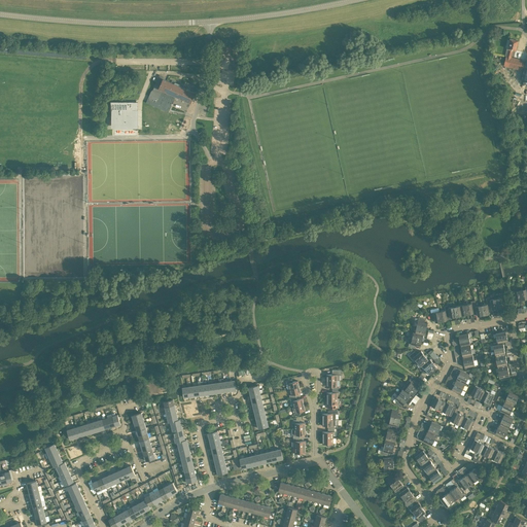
[(506,48),(506,51),(513,53),(513,49),(516,50),(518,40),(510,38),(507,48),(506,48)]
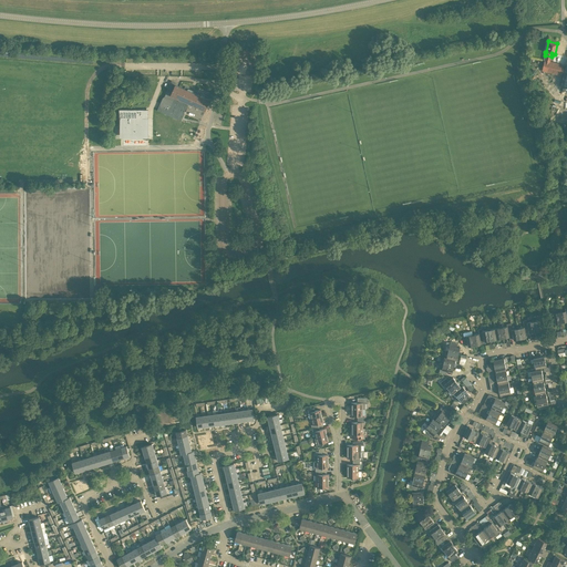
[(544,64),(543,66),(542,71),(563,76),(560,86),(566,88),(566,60),(566,66),(560,65),(562,64),(550,61),(552,57),(545,55),(543,64),(544,64)]
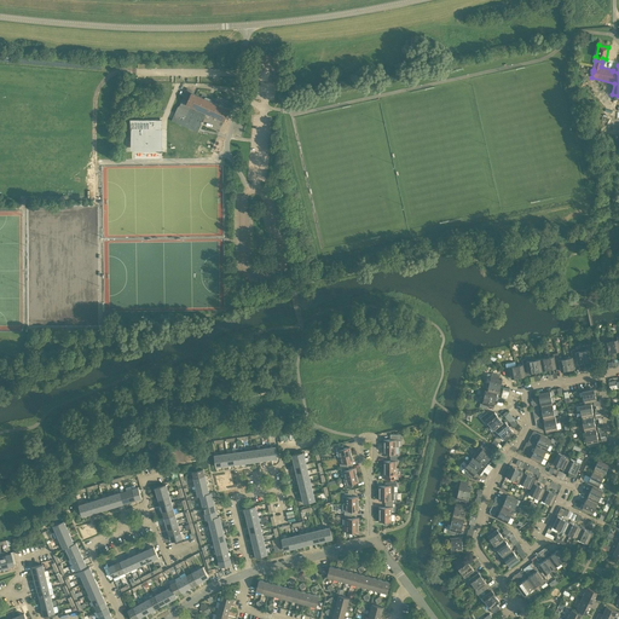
[(178,108),(173,117),(178,120),(178,121),(181,122),(181,125),(197,132),(206,113),(209,115),(224,121),(230,110),(192,92),(192,90),(187,88),(180,105),(178,108)]
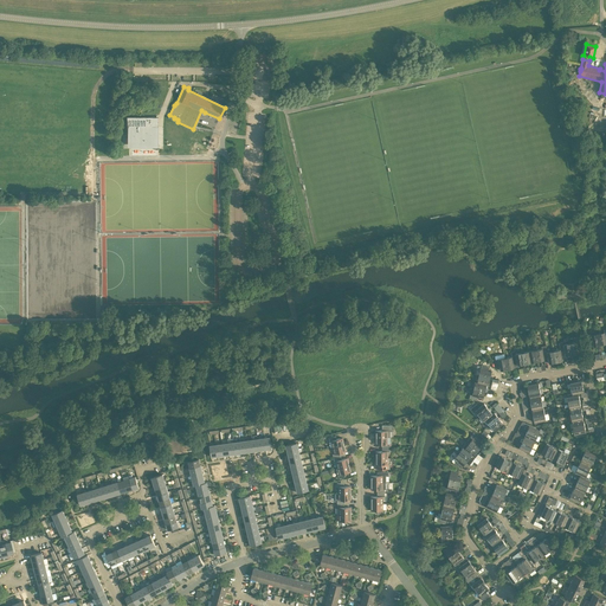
[(159,117),(128,117),(128,129),(128,135),(129,135),(129,144),(155,144),(154,127),(156,127),(159,117)]
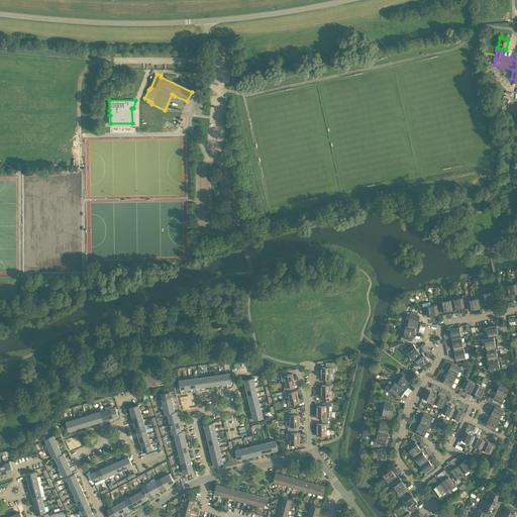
[(506,295),(512,294),(510,283),(508,284),(508,285),(504,286),(505,290),(502,290),(503,295),(506,295)]
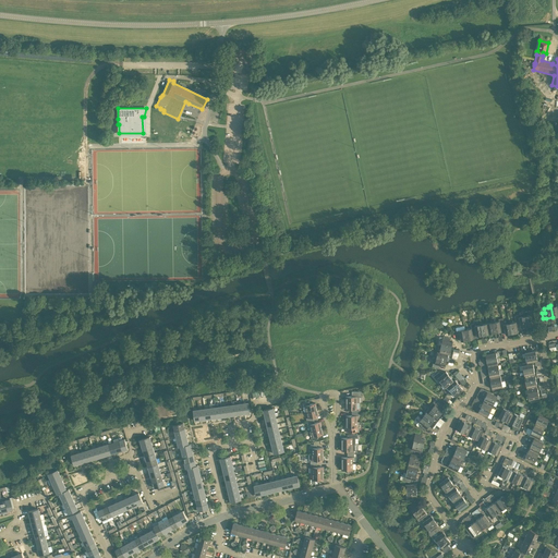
[(521,327),(526,326),(524,315),(523,315),(523,316),(519,317),(519,315),(514,316),(516,322),(516,323),(520,323),(521,327)]
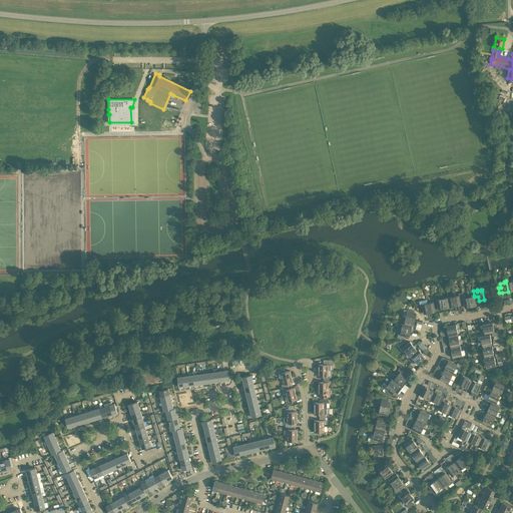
[(454,295),(453,295),(455,306),(460,305),(460,300),(463,299),(463,298),(462,293),(458,294),(459,295),(455,296),(454,295)]
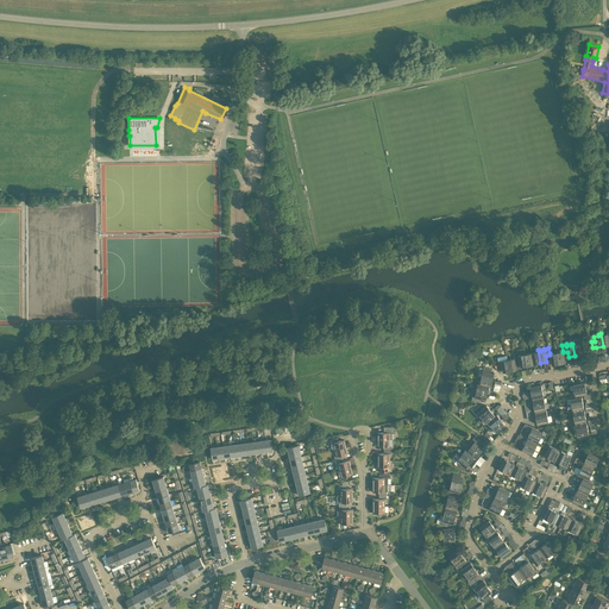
[(551,365),(558,364),(556,351),(554,351),(554,352),(550,353),(550,355),(546,356),(546,362),(547,364),(551,363),(551,365)]
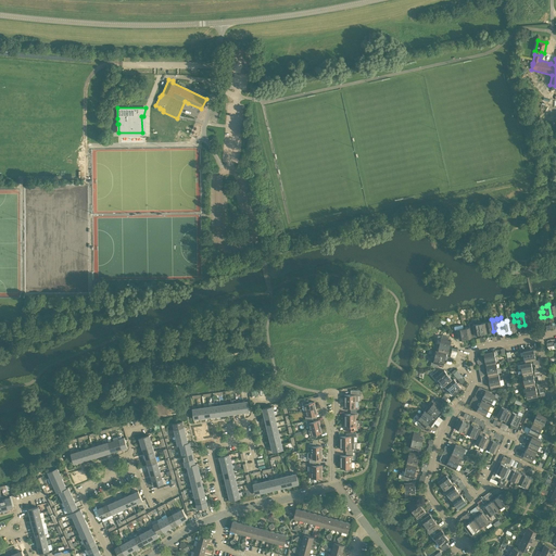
[(519,328),(519,326),(518,321),(514,321),(514,320),(509,321),(509,320),(507,320),(509,332),(516,331),(516,329),(519,328)]
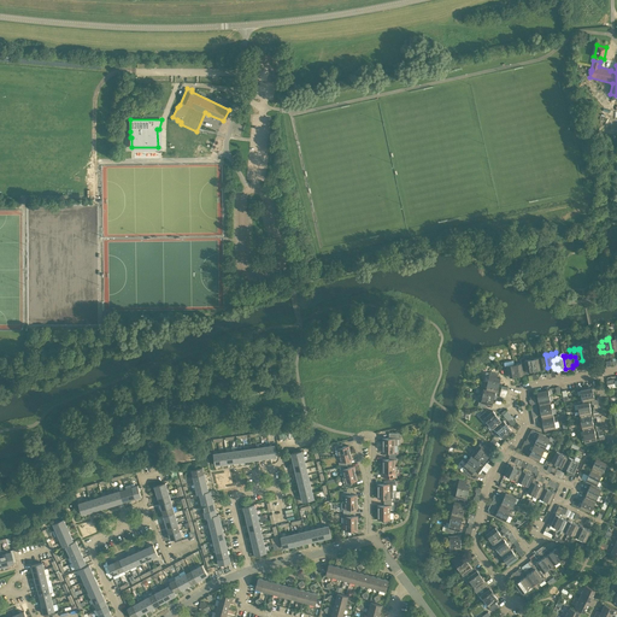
[(527,371),(534,370),(532,357),(529,358),(529,359),(524,360),(524,358),(519,359),(521,363),(522,366),(526,365),(527,371)]
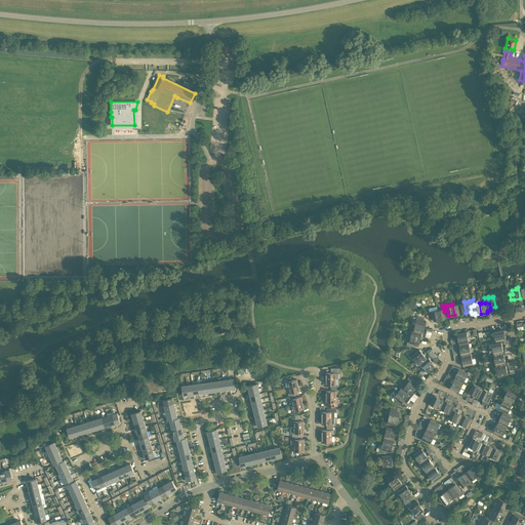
[(439,320),(437,309),(437,307),(429,309),(429,312),(428,312),(429,319),(433,318),(434,321),(439,320)]
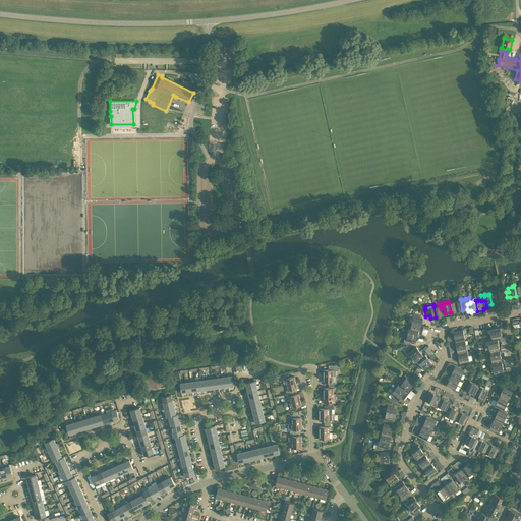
[(446,315),(445,313),(444,308),(441,309),(440,306),(436,307),(436,306),(433,306),(436,317),(446,315)]
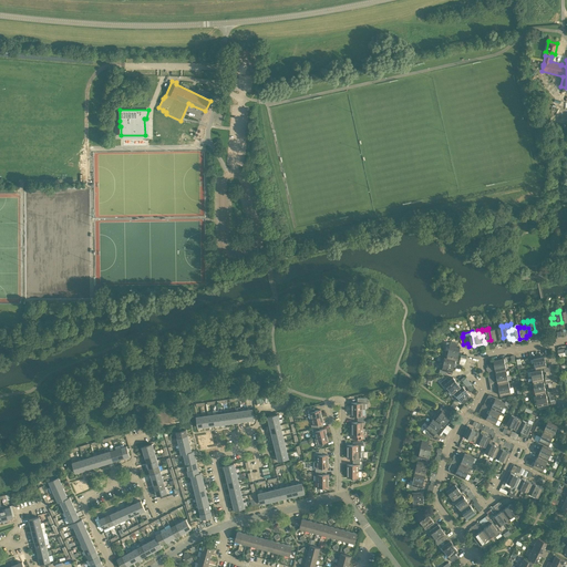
[(447,350),(446,351),(459,354),(460,348),(456,347),(457,343),(450,341),(450,343),(446,343),(445,349),(447,350)]
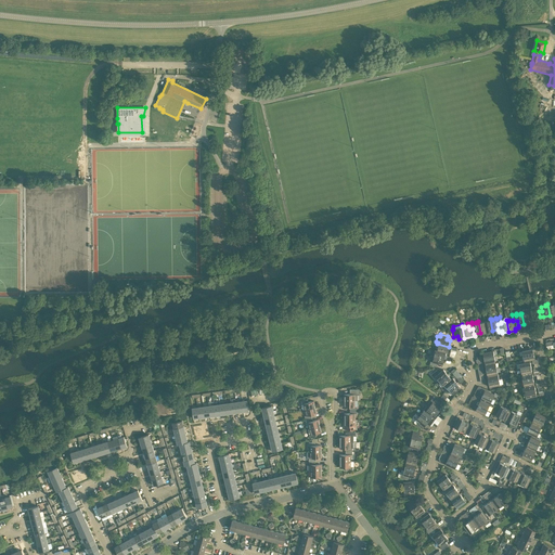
[(448,352),(449,347),(437,344),(437,346),(438,346),(437,350),(446,352),(448,352)]
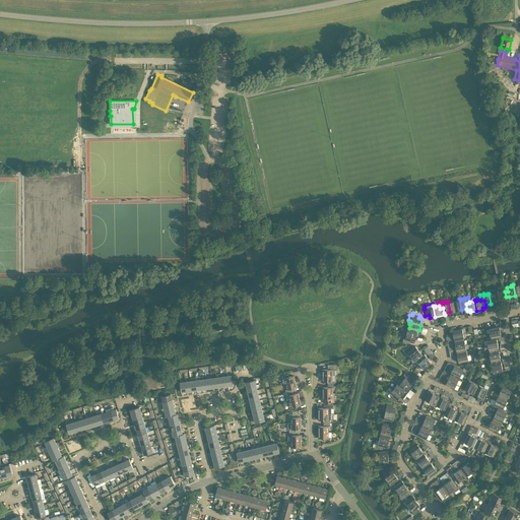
[(403,332),(405,333),(416,335),(420,336),(424,337),(425,335),(420,334),(416,332),(417,330),(409,328),(404,327),(404,328),(403,332)]
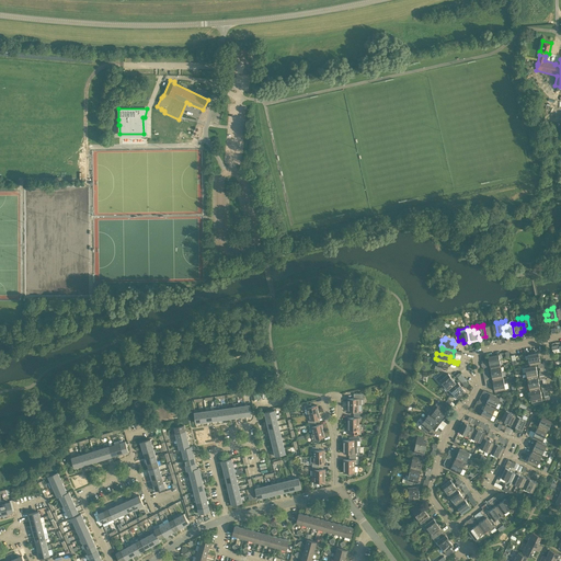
[(540,363),(539,357),(529,359),(529,364),(530,367),(535,366),(535,364),(540,363)]
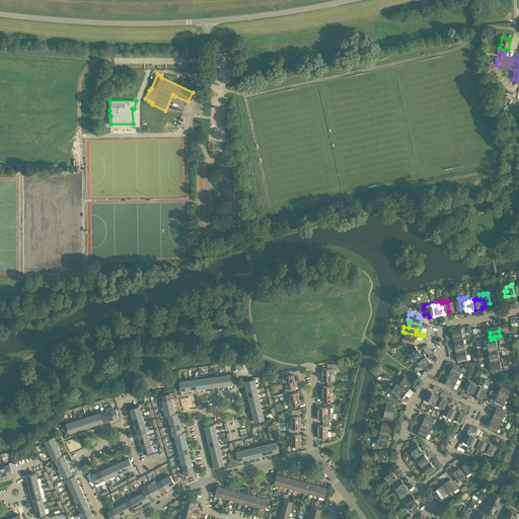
[(416,335),(404,332),(404,334),(405,335),(404,338),(402,338),(401,342),(409,343),(409,340),(414,341),(416,335)]
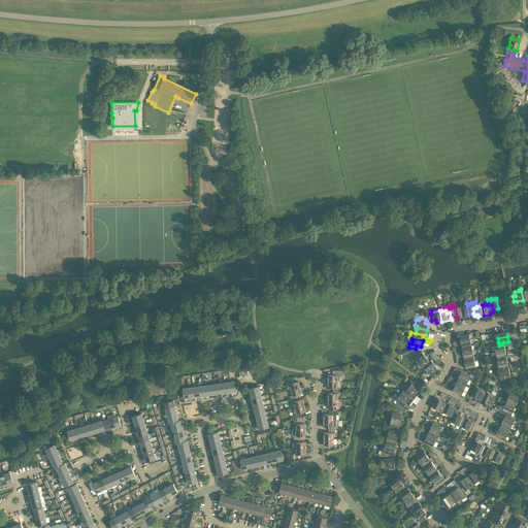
[(417,363),(426,356),(422,352),(418,355),(416,352),(410,356),(413,359),(415,358),(417,361),(416,362),(417,363)]
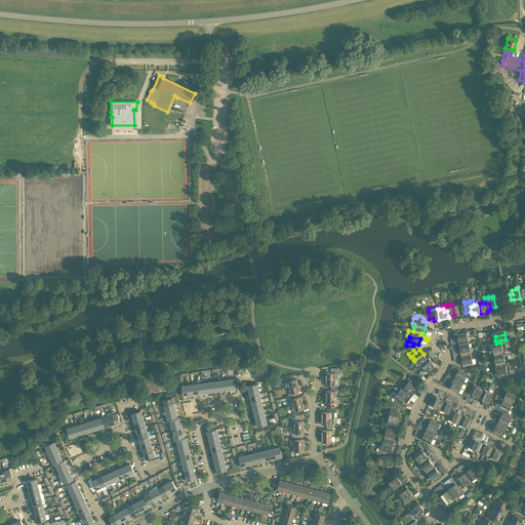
[(427,358),(423,354),(414,361),(415,362),(416,362),(419,365),(420,364),(427,359),(427,358)]
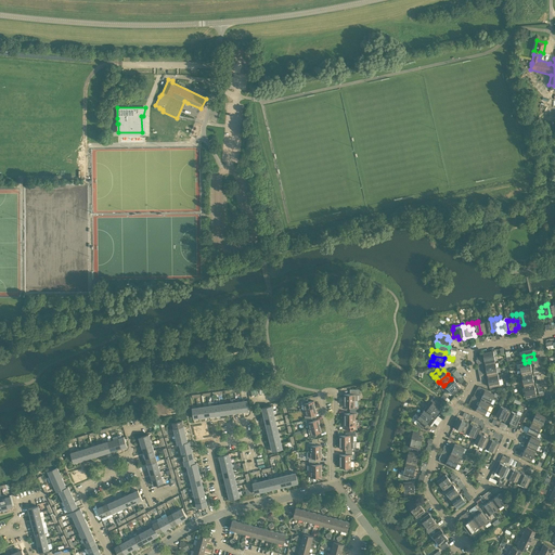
[(447,389),(448,390),(456,383),(452,377),(451,378),(451,379),(444,385),(448,388),(447,389)]
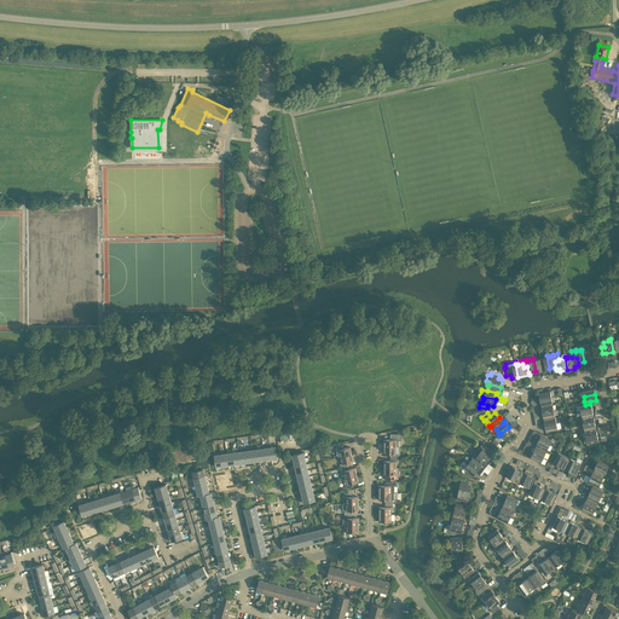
[(514,432),(509,427),(499,435),(501,437),(502,435),(504,440),(514,432)]
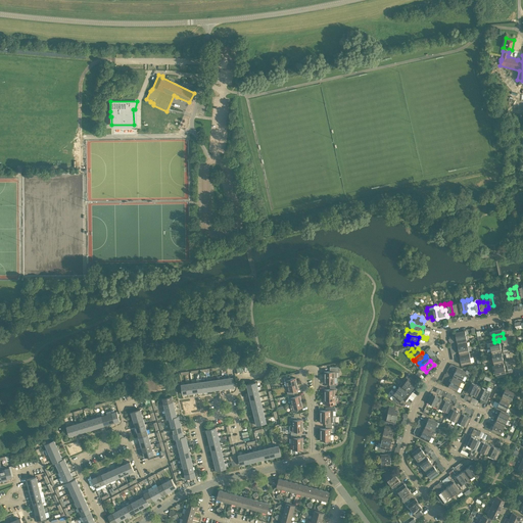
[(324,378),(334,377),(337,377),(337,372),(338,372),(338,367),(330,367),(330,372),(324,372),(324,378)]
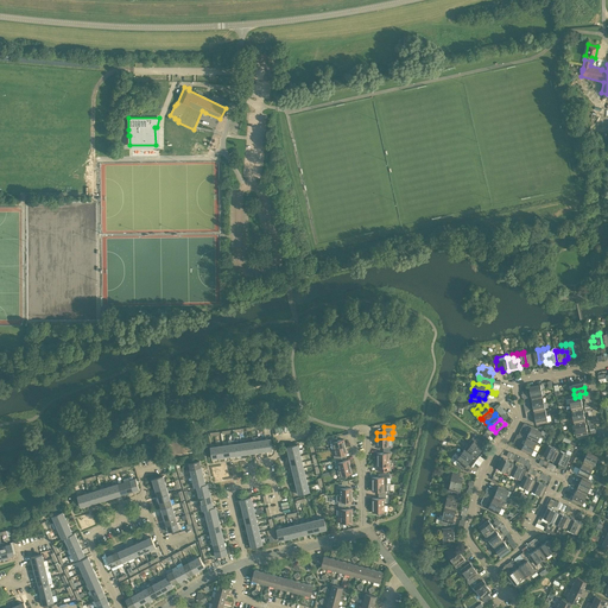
[(526,428),(521,426),(521,429),(525,430),(529,432),(539,437),(543,438),(546,432),(542,430),(542,432),(531,426),(531,428),(529,428),(529,429),(526,428)]
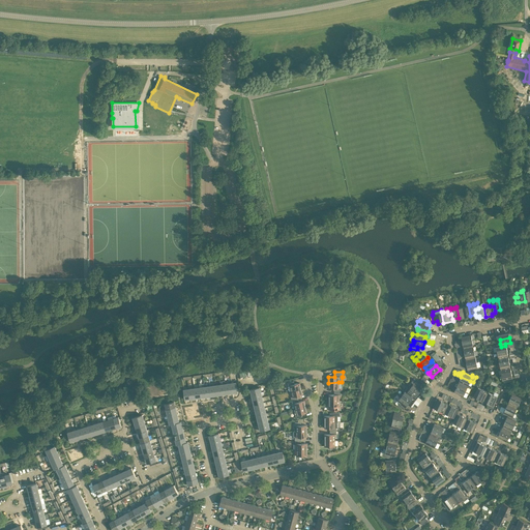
[(512,381),(511,373),(501,375),(502,379),(503,379),(503,383),(512,381)]
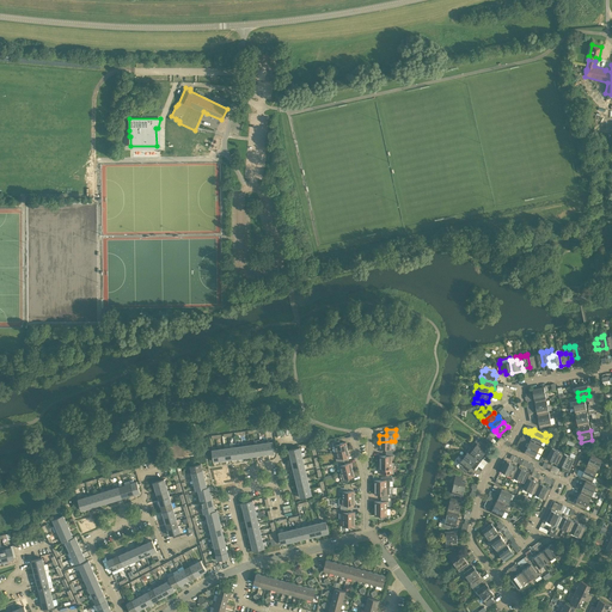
[(543,440),(532,435),(530,440),(531,440),(536,442),(534,445),(538,447),(539,446),(539,445),(540,445),(543,440)]
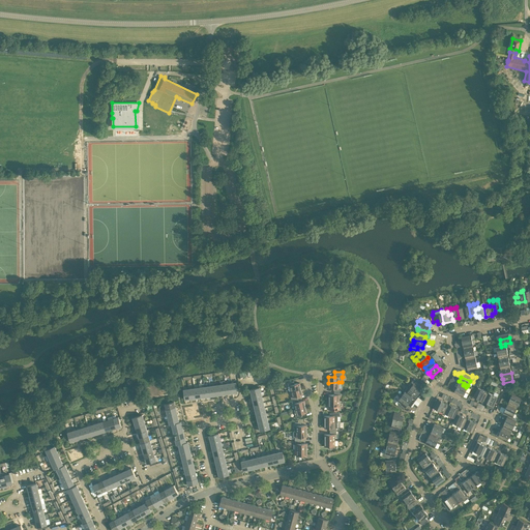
[(408,386),(409,387),(417,393),(423,386),(418,382),(414,378),(408,386)]
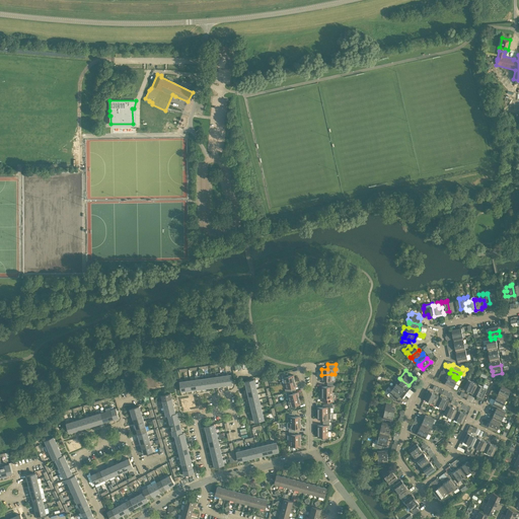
[(285,377),(286,383),(295,381),(294,375),(288,376),(288,373),(282,375),(282,378),(285,377)]
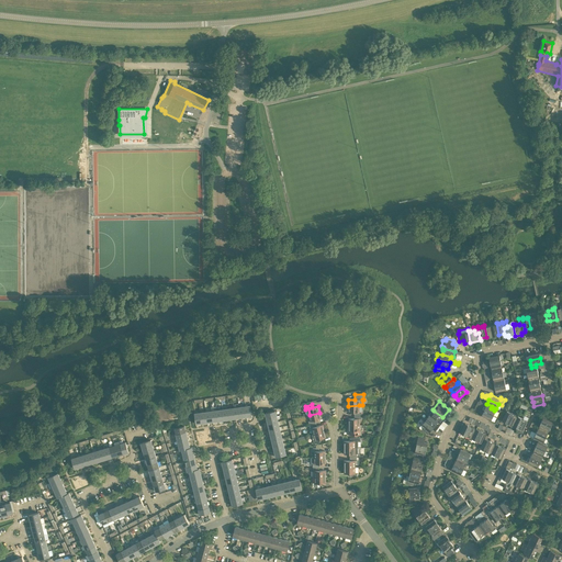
[(480,408),(483,411),(493,415),(495,411),(495,409),(494,411),(491,408),(492,406),(487,404),(486,406),(485,405),(485,406),(483,405),(482,407),(478,405),(476,407),(480,408)]
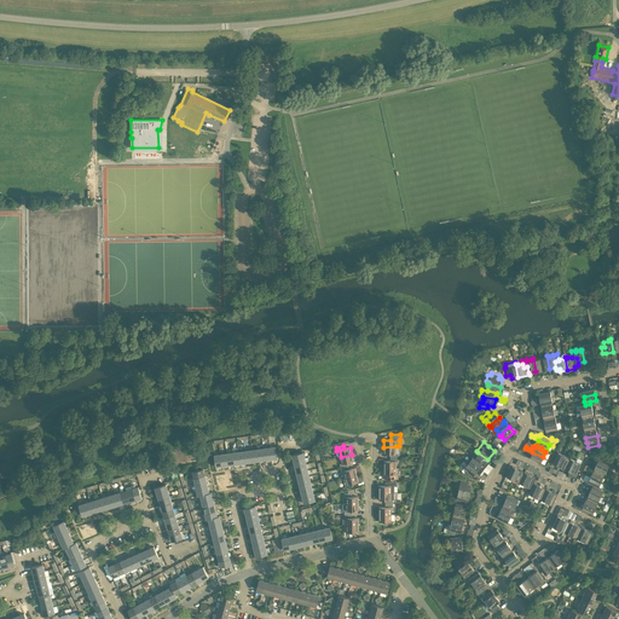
[(395,452),(395,446),(383,447),(383,455),(391,453),(391,457),(398,457),(398,452),(395,452)]
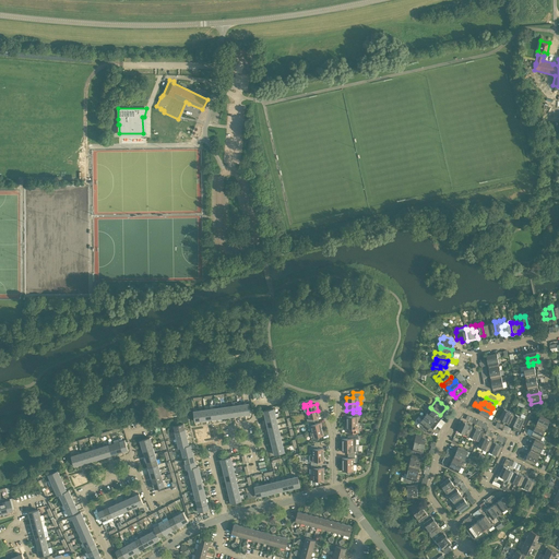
[(437,420),(440,415),(431,408),(430,409),(431,411),(428,414),(436,419),(435,419),(437,420)]
